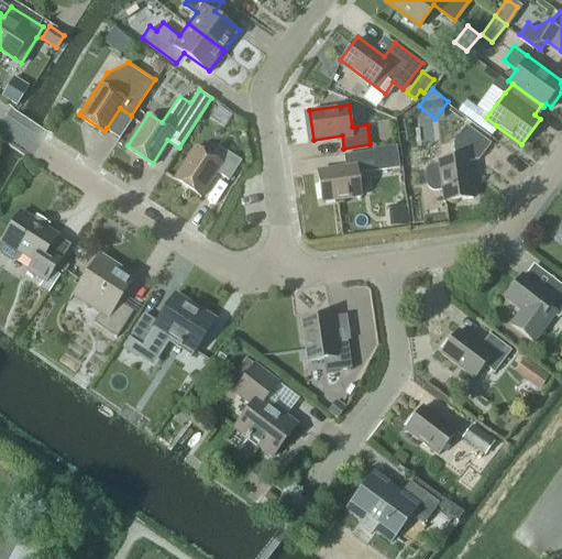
[(473,195),(469,159),(478,157),(491,141),(466,123),(453,140),(455,156),(439,159),(439,161),(433,161),(431,162),(428,163),(426,165),(425,167),(425,172),(425,175),(425,179),(427,184),(429,186),(432,188),(434,188),(442,187),(443,199),(473,195)]
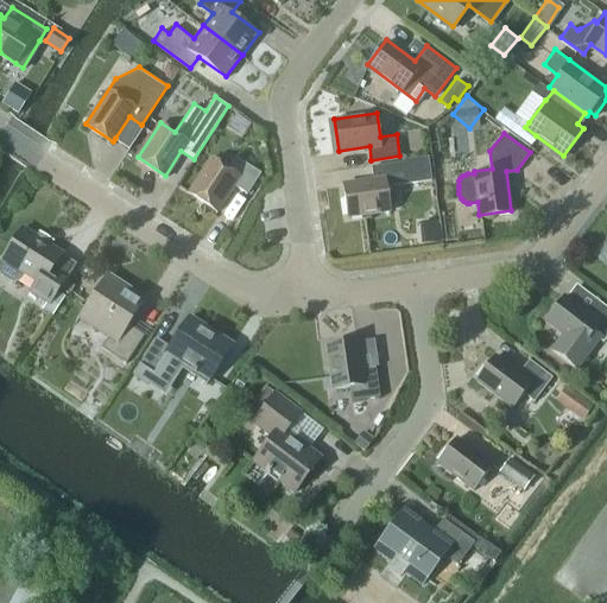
[(374,179),(343,183),(347,215),(390,208),(387,185),(404,183),(431,178),(429,154),(405,158),(400,160),(372,165),(374,179)]
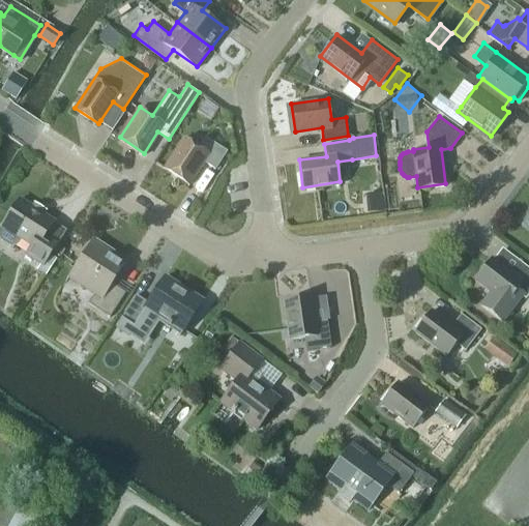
[(228,149),(206,136),(199,146),(184,137),(165,167),(188,182),(204,159),(215,168),(228,149)]
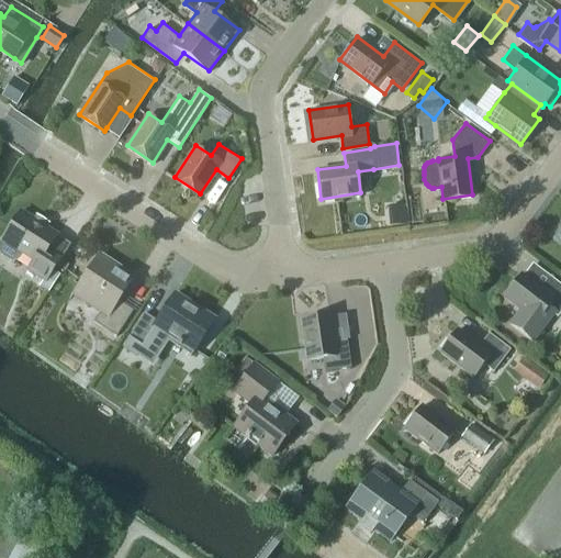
[(54,268),(67,247),(70,242),(57,234),(58,233),(47,225),(34,216),(21,209),(1,240),(2,241),(0,243),(0,252),(0,253),(11,259),(19,258),(21,253),(32,259),(26,269),(42,279),(45,281),(54,268)]
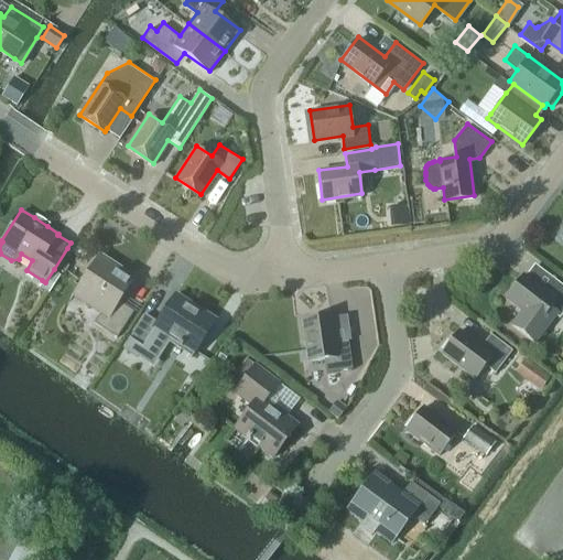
[(117,335),(133,310),(120,301),(125,293),(121,291),(132,275),(98,252),(72,293),(99,312),(94,321),(117,335)]
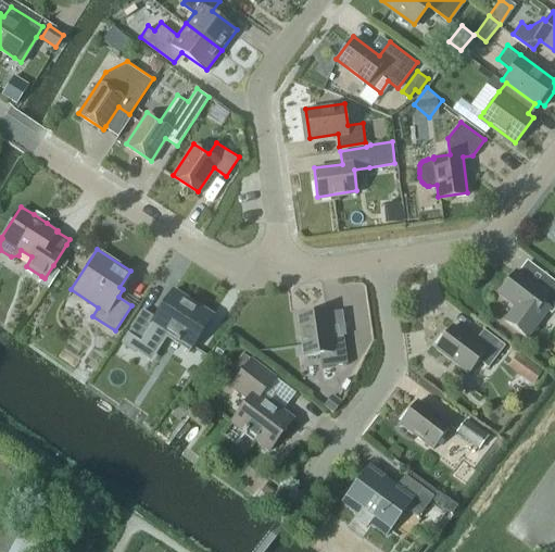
[(53,265),(45,278),(41,276),(38,280),(49,286),(60,270),(53,265)]
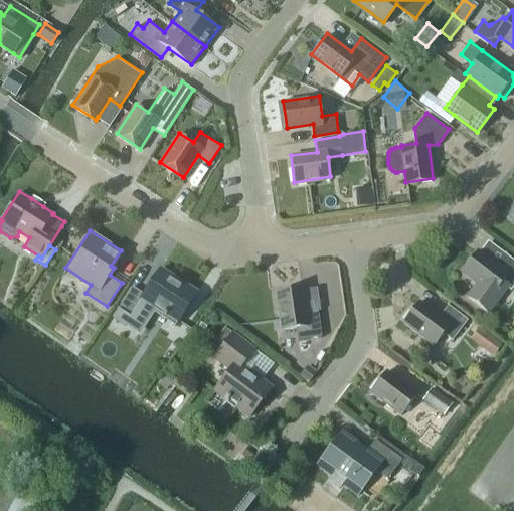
[(496,264),(477,249),(462,271),(475,281),(466,294),(489,312),(508,287),(510,289),(513,284),(513,259),(505,252),(496,264)]
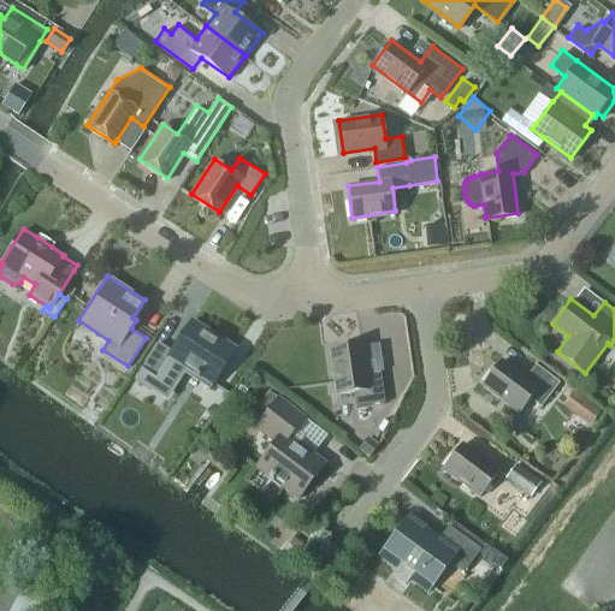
[(236,346),(191,319),(172,349),(158,340),(134,378),(148,386),(151,383),(166,393),(183,366),(195,373),(194,374),(199,377),(212,385),(236,346)]
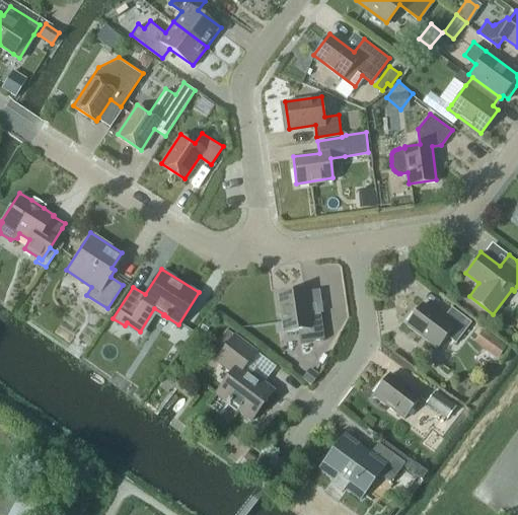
[(308,312),(305,289),(279,292),(284,330),(299,328),(300,341),(324,337),(320,311),(308,312)]
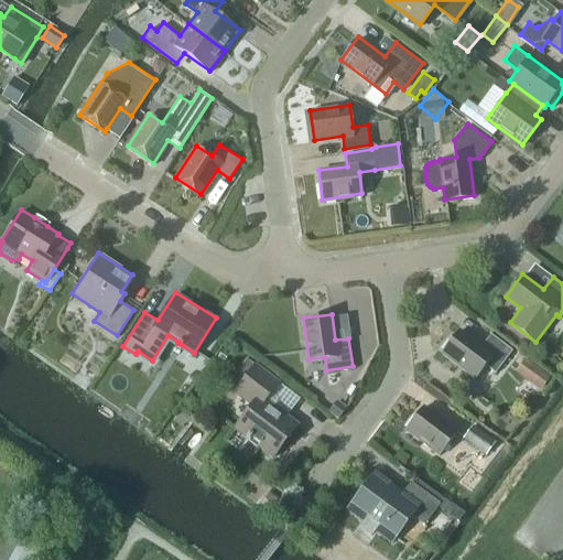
[(482,345),(459,329),(442,352),(475,377),(485,364),(495,370),(512,350),(490,333),(482,345)]
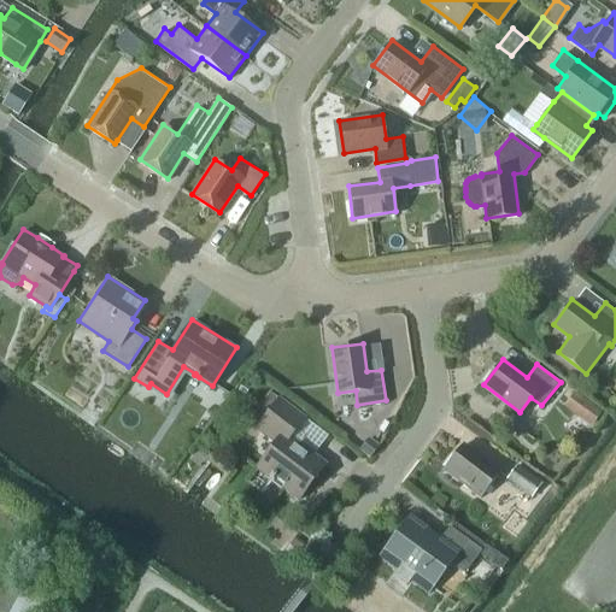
[(298,498),(326,463),(291,436),(305,417),(280,396),(269,389),(246,419),(276,441),(257,466),(269,476),(273,480),(274,480),(298,498)]
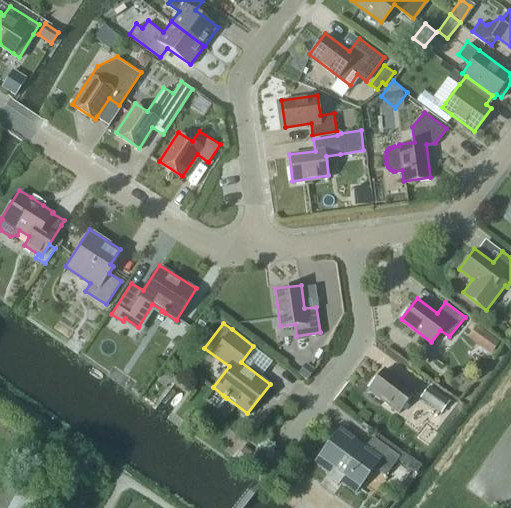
[(492,349),(498,341),(490,335),(484,343),(492,349)]
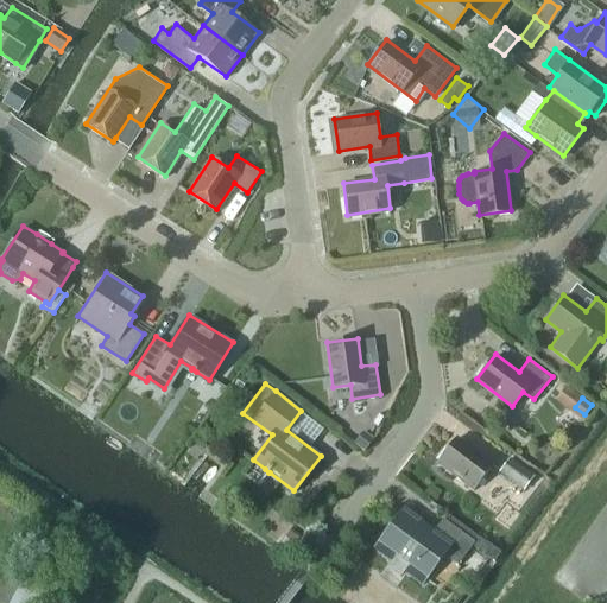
[(473,489),(492,464),(456,436),(437,462),(473,489)]
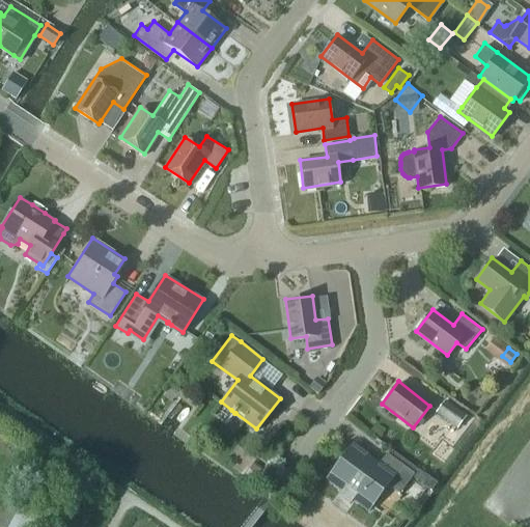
[(457,426),(466,415),(445,398),(436,411),(457,426)]
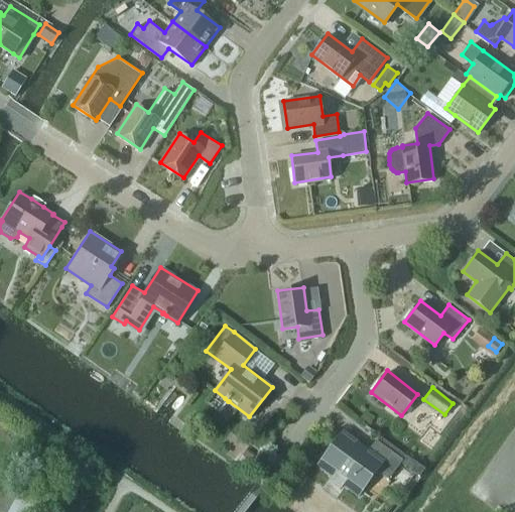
[(366,452),(341,432),(317,464),(359,495),(377,470),(388,479),(401,462),(403,459),(376,438),(366,452)]
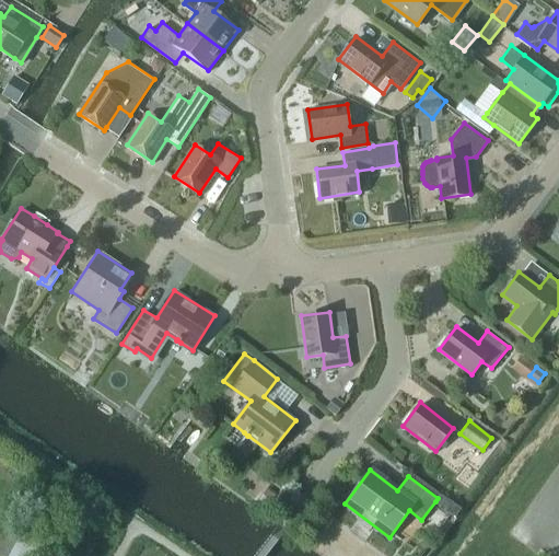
[(462,508),(441,493),(438,498),(435,501),(441,505),(438,509),(444,513),(446,509),(455,516),(462,508)]
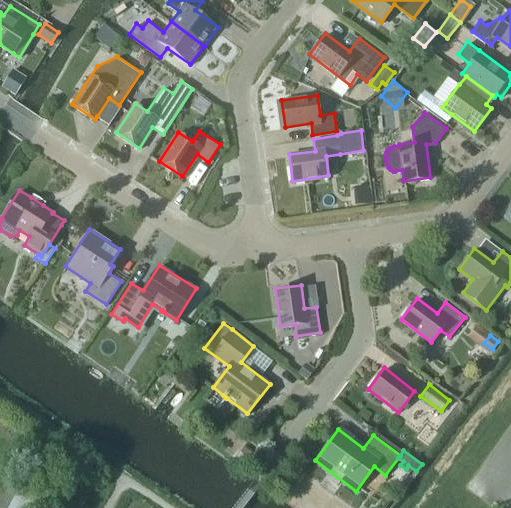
[(0,507),(1,507),(29,507),(40,490),(15,475),(0,499),(0,507)]
